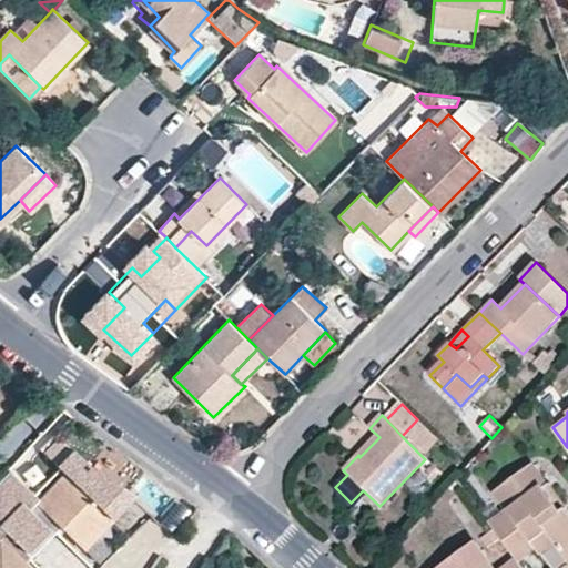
[(425,459),(442,442),(417,419),(402,436),(425,459)]
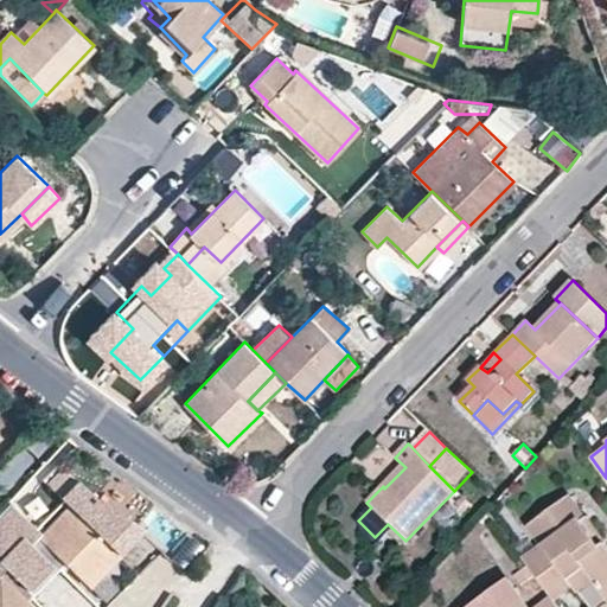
[(0,606),(30,606),(23,599),(64,557),(89,582),(147,523),(100,486),(97,489),(77,470),(61,486),(72,498),(39,532),(13,508),(0,519),(0,606)]
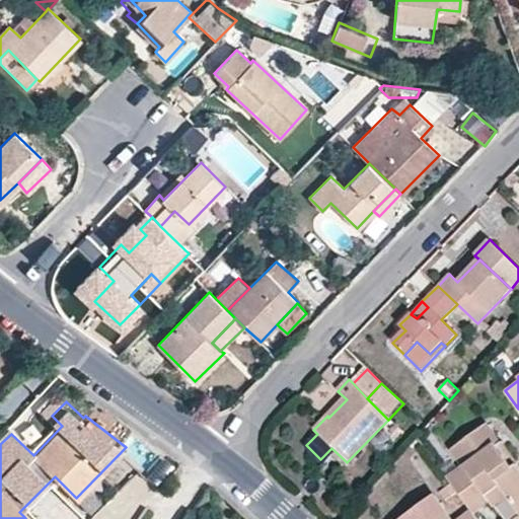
[(496,446),(500,443),(488,425),(452,449),(464,465),(446,477),(470,511),(472,515),(489,504),(493,507),(506,499),(518,516),(518,469),(516,466),(513,469),(496,446)]
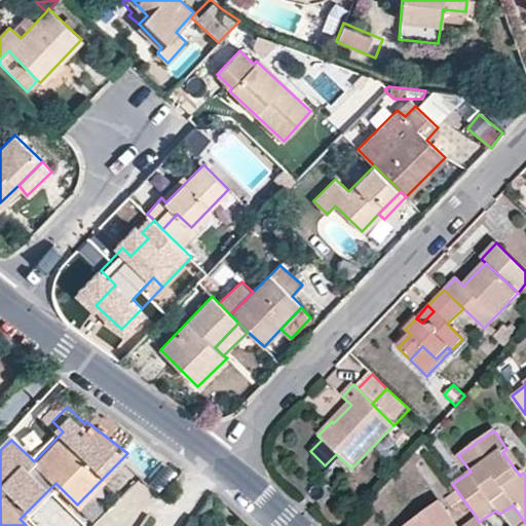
[(520,476),(523,473),(525,470),(510,447),(506,449),(502,452),(520,476)]
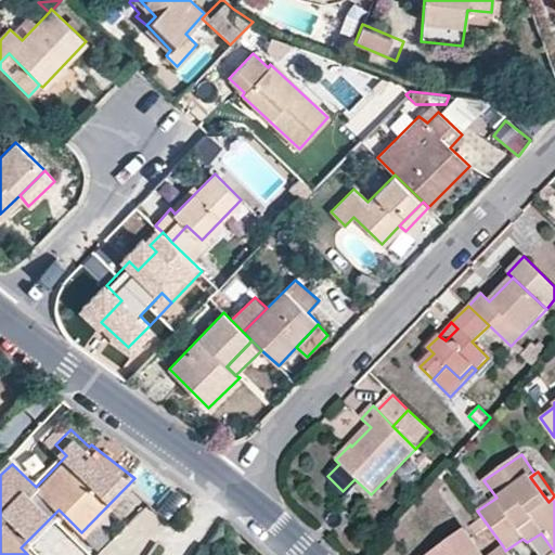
[(508,554),(505,551),(503,546),(490,554),(481,554),(464,530),(430,554),(508,554)]
